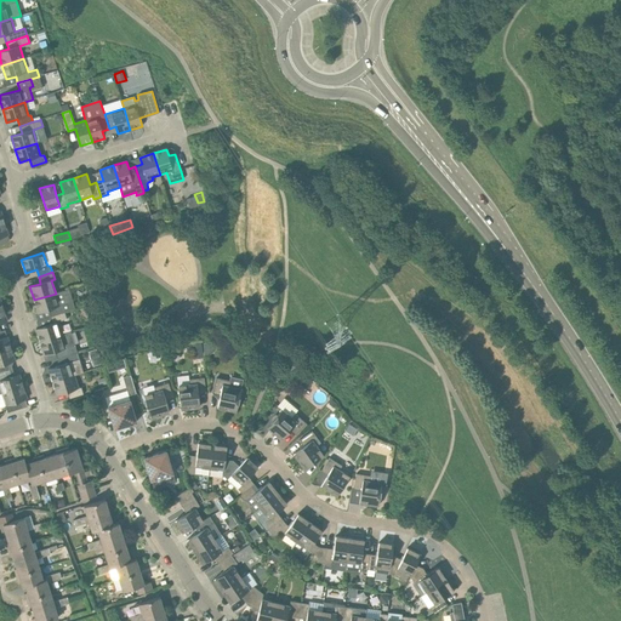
[(64,290),(56,294),(34,300),(38,313),(49,309),(51,317),(64,312),(74,309),(73,302),(69,303),(64,290)]
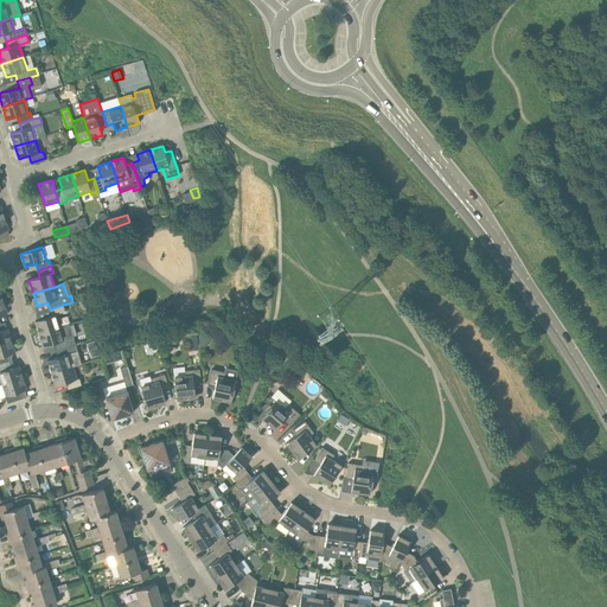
[(65,312),(63,305),(50,310),(52,317),(36,321),(39,334),(61,327),(57,315),(65,312)]
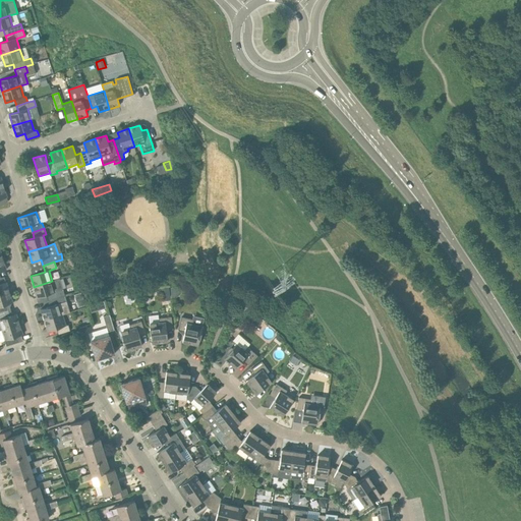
[(1,278),(0,278),(0,295),(9,292),(6,283),(2,284),(1,278)]
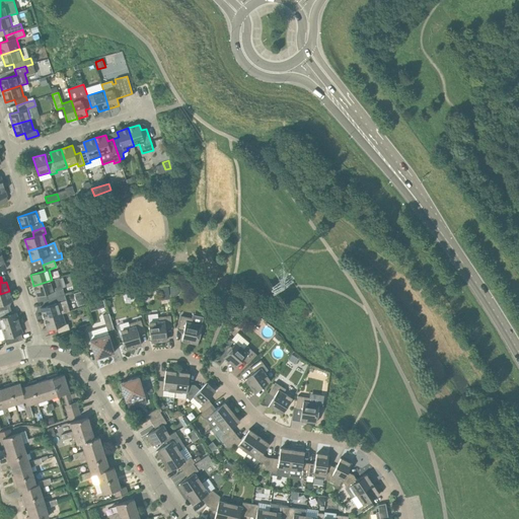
[(33,286),(36,297),(46,294),(48,300),(65,294),(66,294),(64,288),(63,288),(60,279),(61,278),(33,286)]
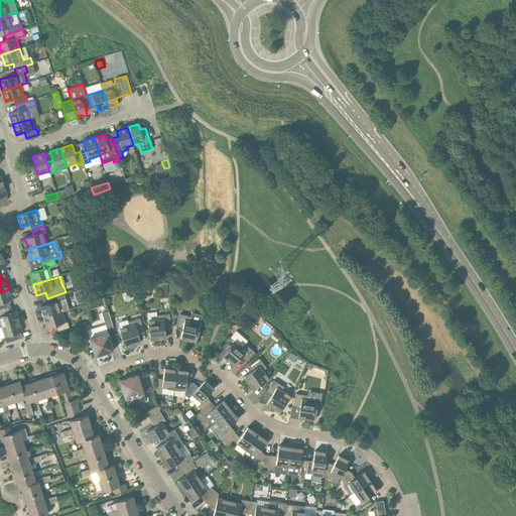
[(160,295),(168,294),(167,285),(158,286),(160,295)]
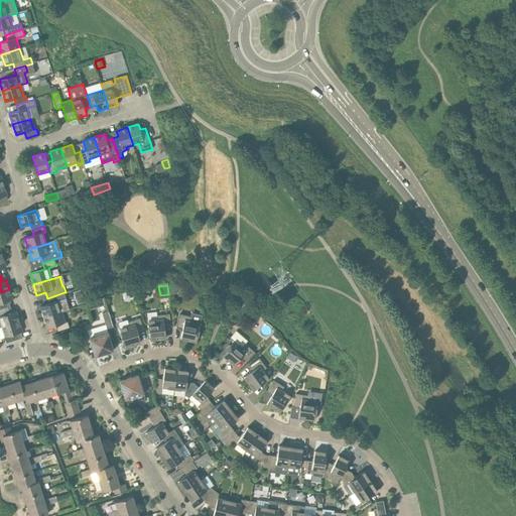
[(174,294),(179,290),(179,286),(169,285),(170,294),(174,294)]
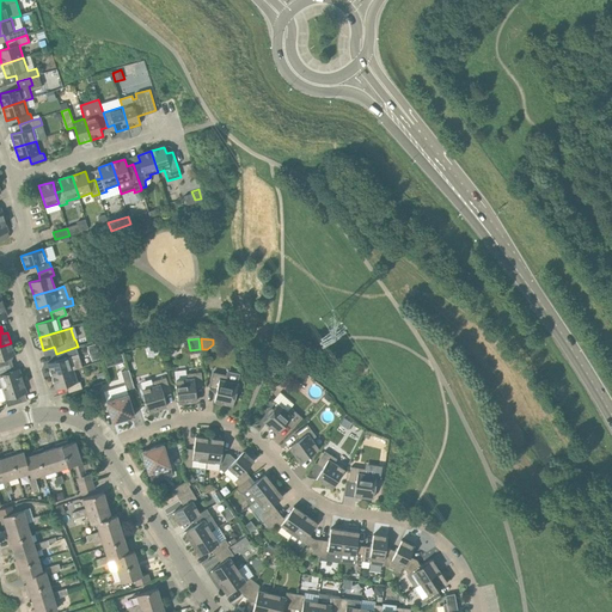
[(0,367),(11,365),(8,357),(14,356),(11,343),(0,347),(0,367)]
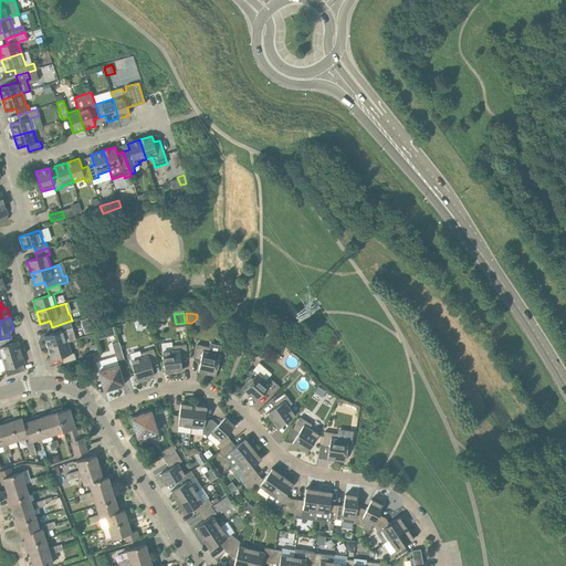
[(71,321),(52,327),(54,333),(44,336),(48,348),(67,342),(64,329),(72,327),(71,321)]
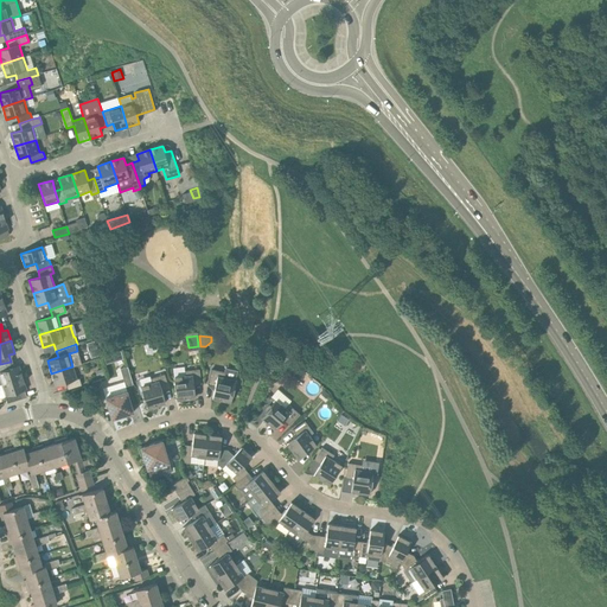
[(0,384),(1,384),(23,378),(19,366),(12,368),(11,362),(0,364),(0,384)]
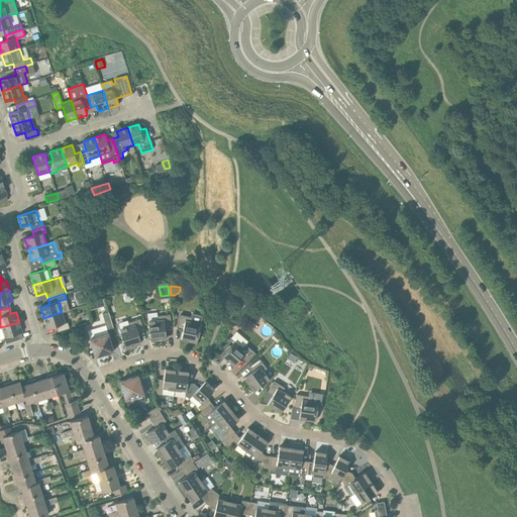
[(62,312),(43,318),(47,329),(56,326),(58,332),(70,328),(68,322),(65,323),(62,312)]
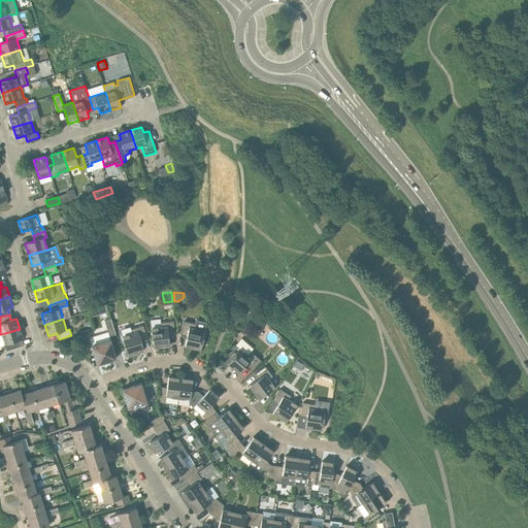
[(261,332),(265,324),(257,319),(253,328),(261,332)]
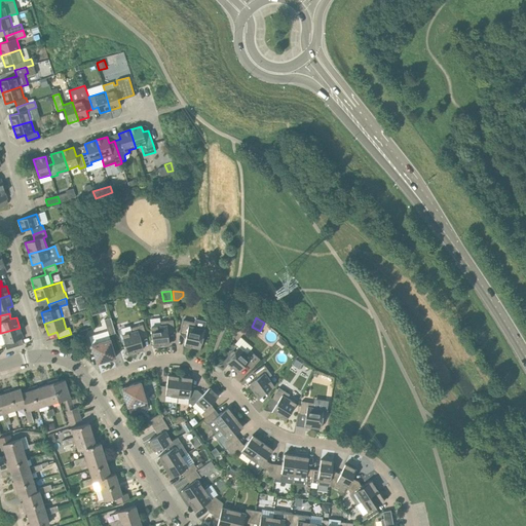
[(109,335),(115,333),(111,321),(105,323),(109,335)]
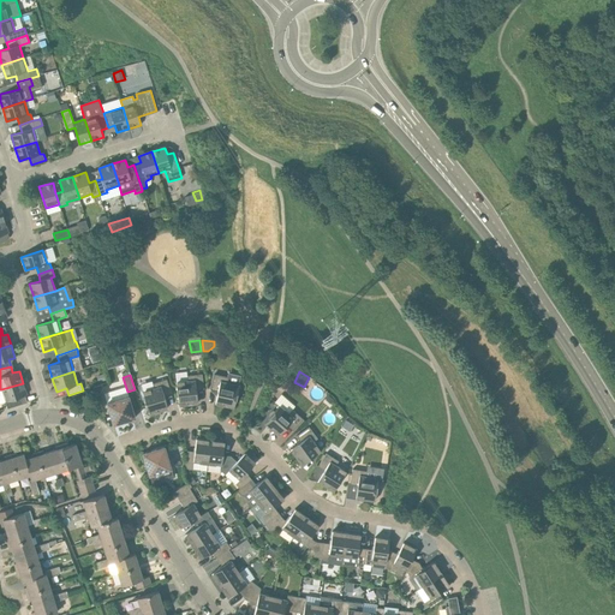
[(179,405),(198,402),(197,390),(204,389),(202,375),(187,376),(189,381),(177,383),(179,405)]
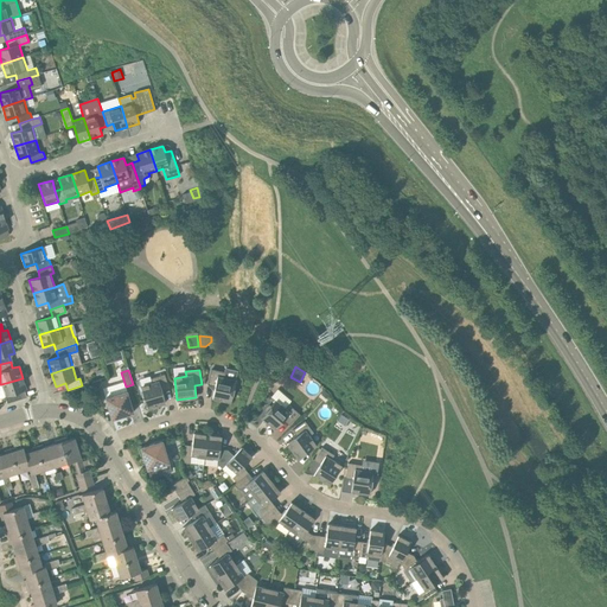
[(234,388),(236,381),(223,377),(224,372),(211,370),(208,384),(215,387),(212,398),(231,402),(232,395),(235,396),(236,389),(234,388)]
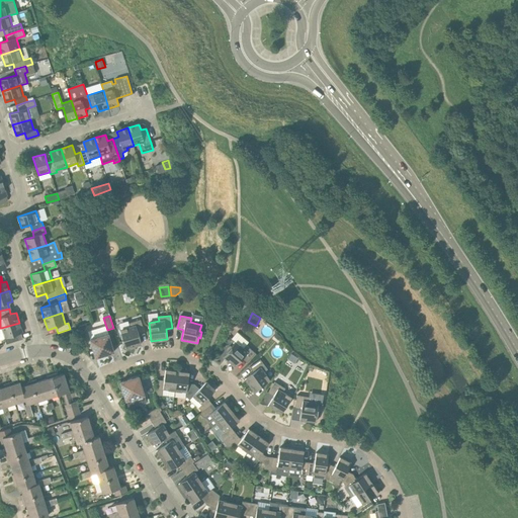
[(125,348),(142,344),(139,334),(145,332),(141,320),(128,323),(130,328),(120,330),(125,348)]
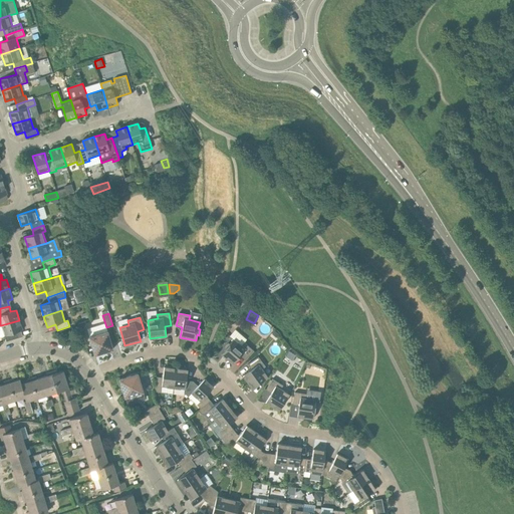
[(19,337),(17,331),(22,330),(19,320),(1,325),(6,341),(19,337)]
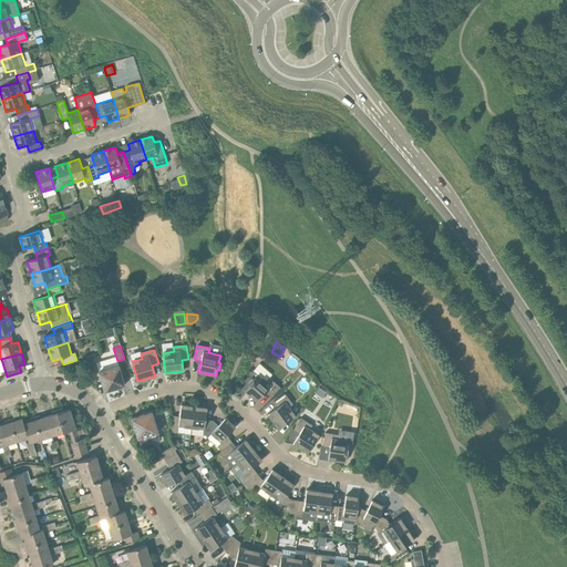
[(104,391),(124,385),(119,366),(99,371),(104,391)]
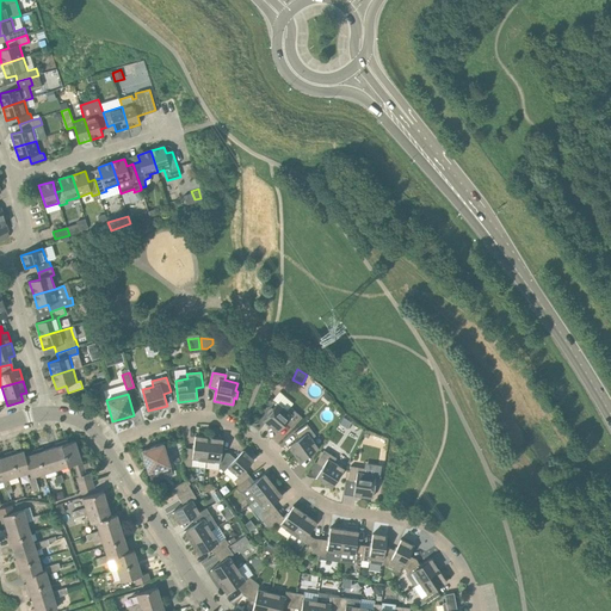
[(287,411),(278,403),(263,420),(278,433),(285,424),(291,429),(301,417),(290,407),(287,411)]
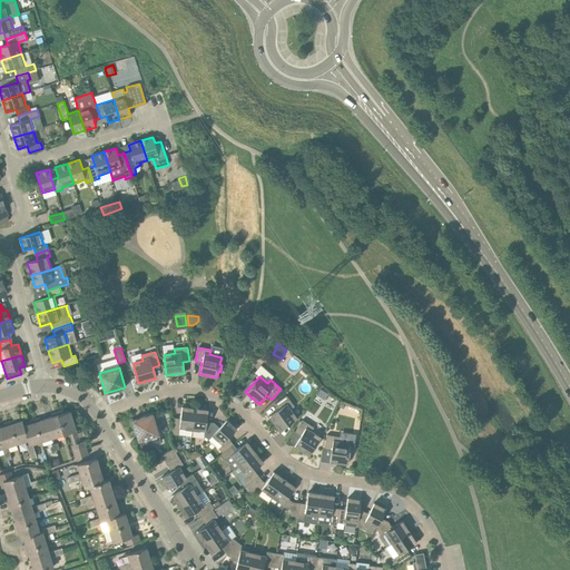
[(323,403),(328,394),(322,390),(316,400),(323,403)]
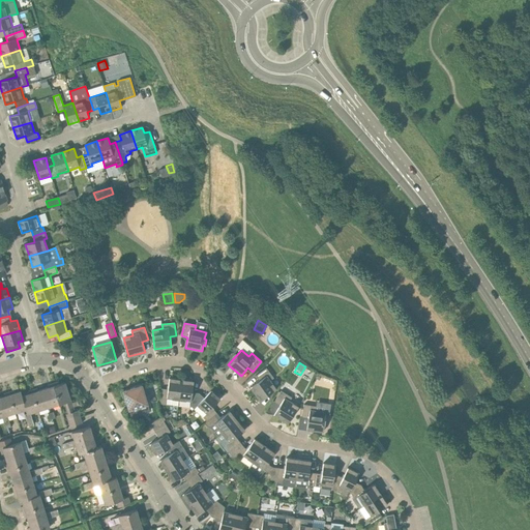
[(260,401),(276,389),(270,381),(273,378),(266,367),(256,376),(260,381),(251,387),(260,401)]
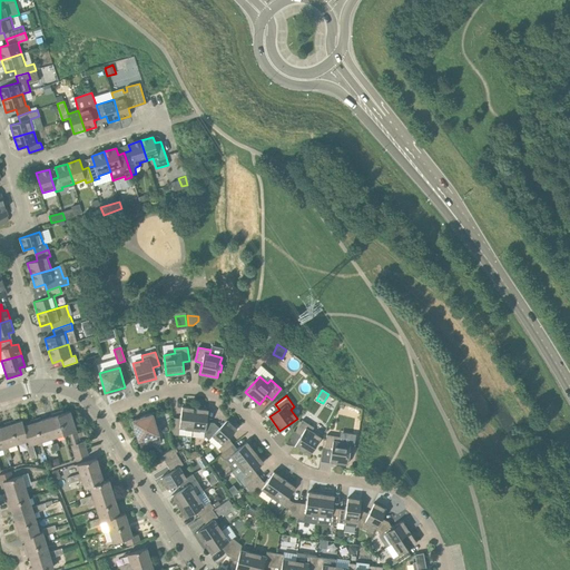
[(193,430),(195,409),(182,408),(180,419),(174,418),(172,434),(178,435),(179,428),(193,430)]
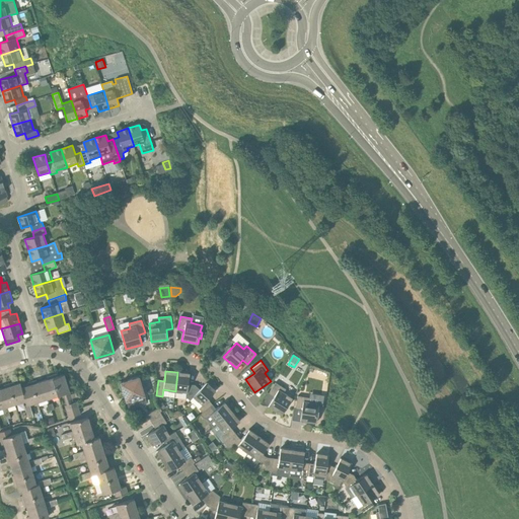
[(194,396),(200,389),(195,385),(189,384),(190,374),(177,372),(175,391),(187,392),(187,397),(190,400),(194,396)]
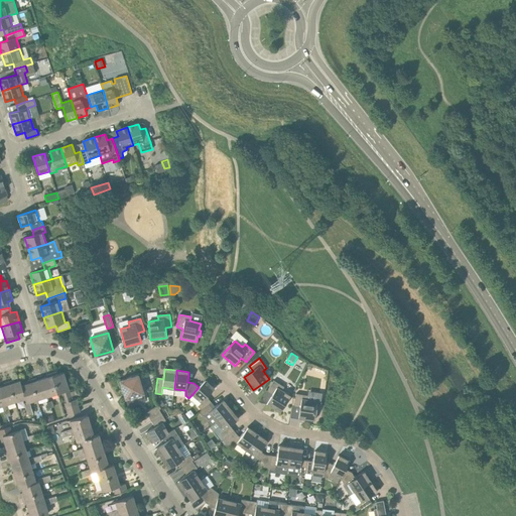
[(51,373),(57,393),(69,389),(63,373),(57,374),(56,372),(51,373)]
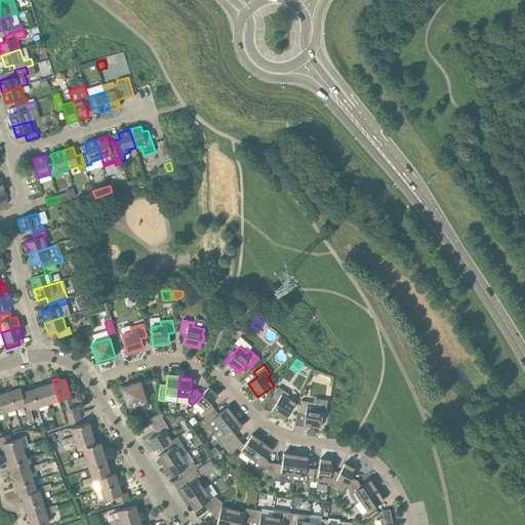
[(42,386),(48,403),(58,400),(52,379),(47,381),(48,384),(42,386)]
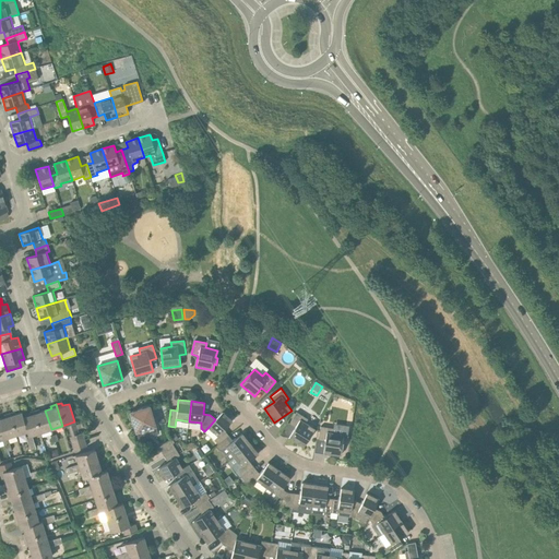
[(150,406),(130,413),(137,432),(155,426),(150,406)]
